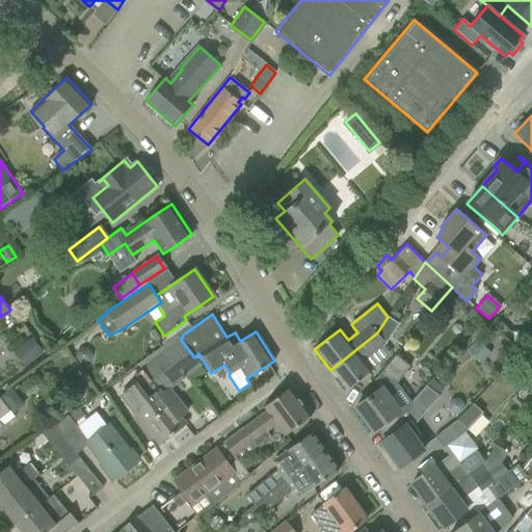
[(377,333),(330,370),(347,391),(363,377),(372,370),(365,361),(387,344),(399,324),(388,317),(377,333)]
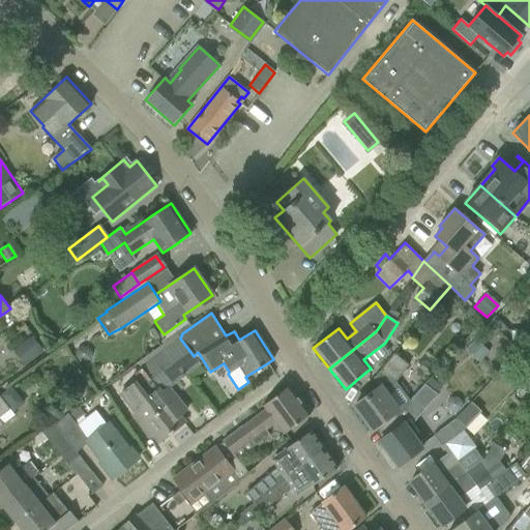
[(165,345),(138,362),(142,367),(149,378),(162,392),(169,387),(200,363),(194,356),(180,339),(178,334),(165,345)]
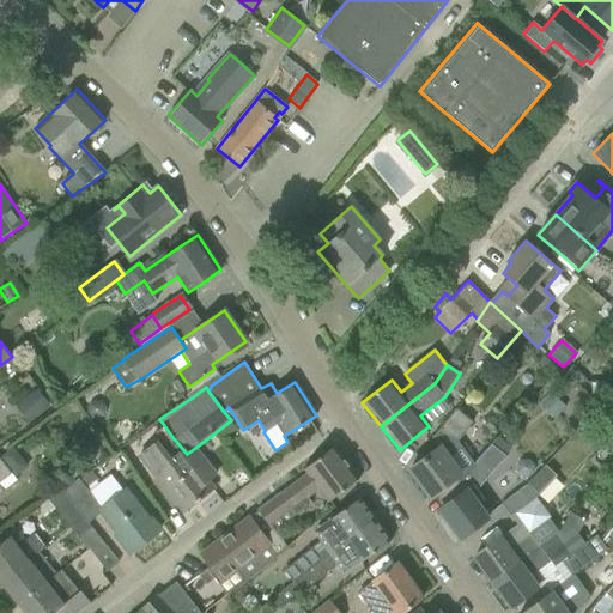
[(50,407),(37,390),(16,407),(28,424),(50,407)]
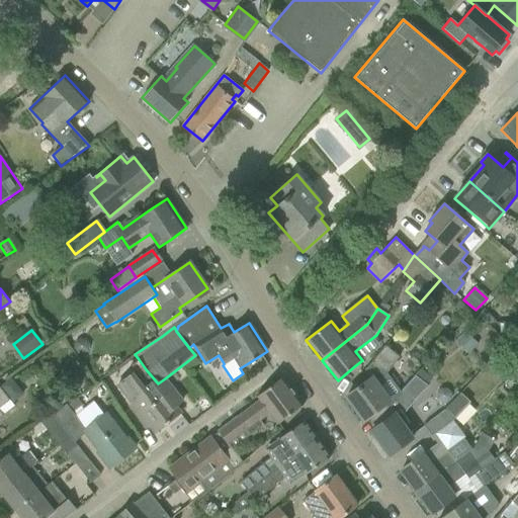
[(465,330),(456,339),(468,352),(478,342),(465,330)]
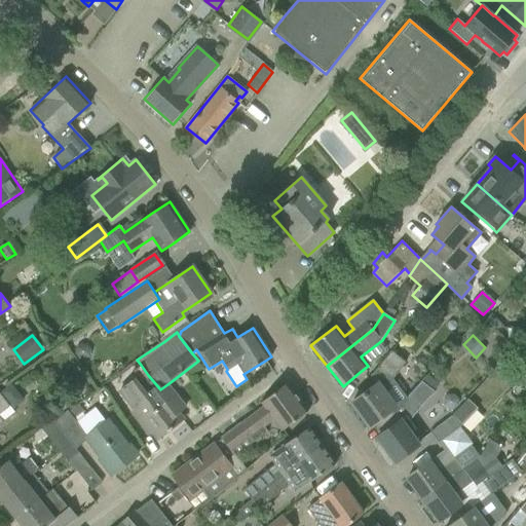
[(85,361),(89,357),(91,351),(87,346),(81,344),(76,348),(75,354),(79,360),(85,361)]
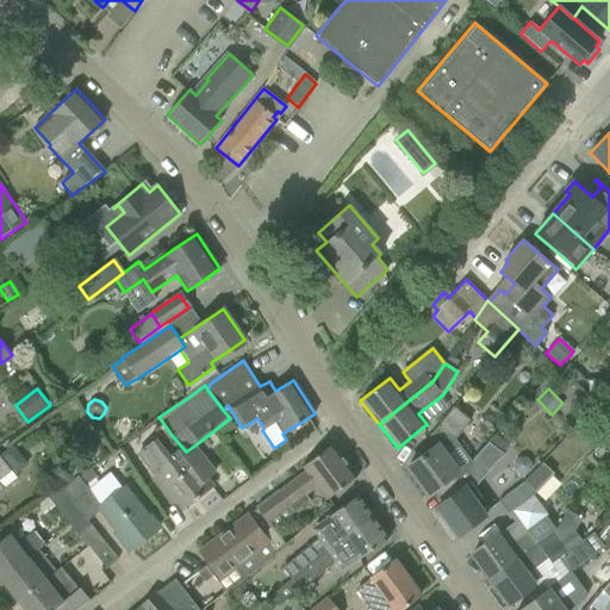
[(609,418),(596,405),(577,425),(590,437),(597,429),(609,441),(609,418)]
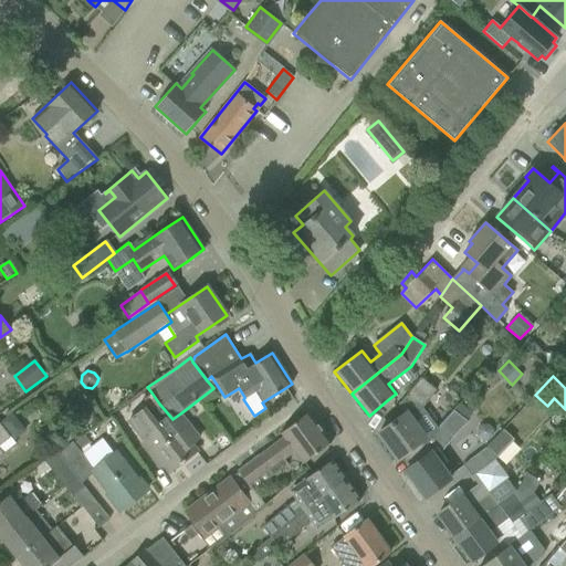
[(432,449),(428,442),(427,442),(411,419),(437,390),(422,378),(399,405),(406,412),(378,433),(398,459),(405,453),(412,464),(432,449)]
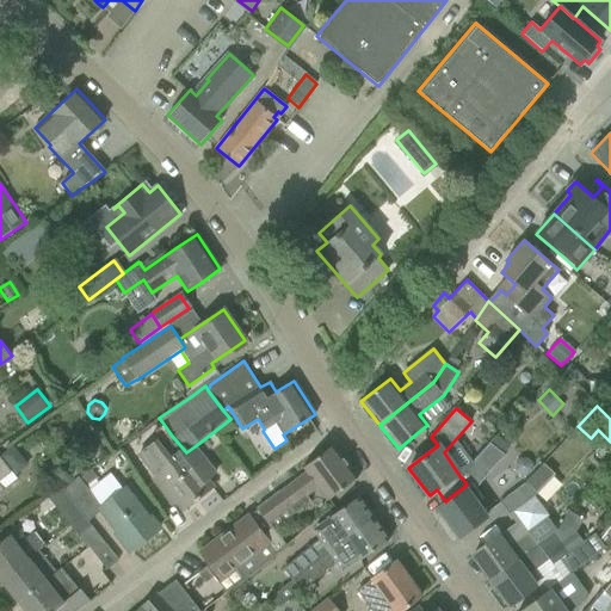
[(186,452),(172,436),(160,445),(156,440),(139,454),(156,476),(153,479),(173,504),(176,501),(183,511),(213,487),(207,480),(215,474),(202,457),(195,446),(186,452)]
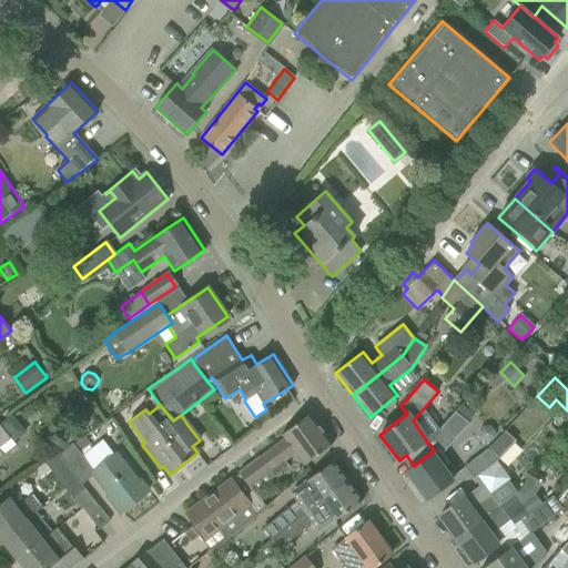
[(285,438),(260,458),(270,474),(273,478),(275,476),(290,466),(286,462),(297,454),(306,464),(315,456),(325,449),(332,444),(333,443),(311,413),(306,417),(282,435),(285,438)]
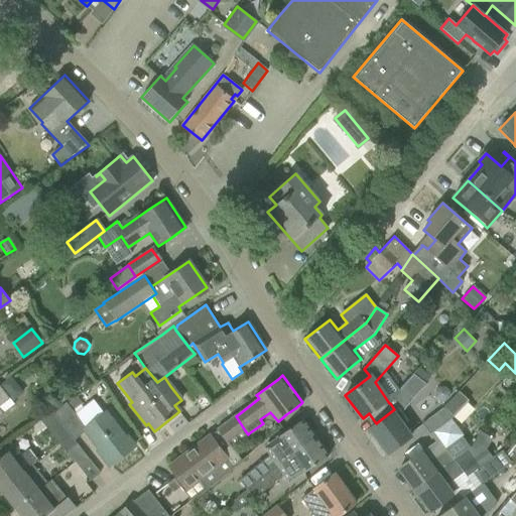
[(388,454),(405,441),(410,436),(402,425),(407,421),(401,413),(426,385),(414,375),(390,403),(394,409),(376,423),(370,428),(388,454)]
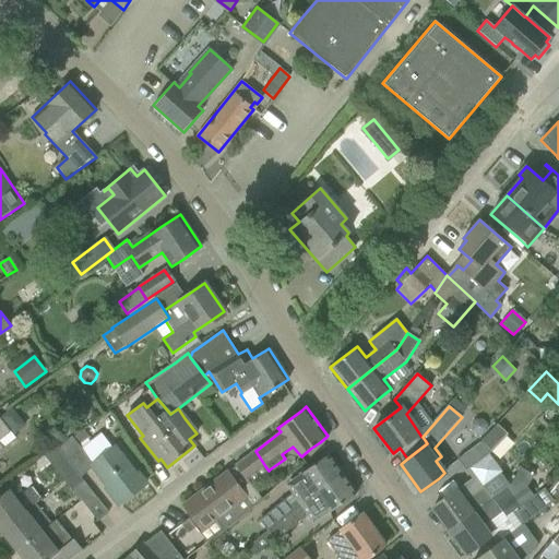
[(0,451),(3,449),(0,444),(0,439),(10,431),(0,418),(0,451)]
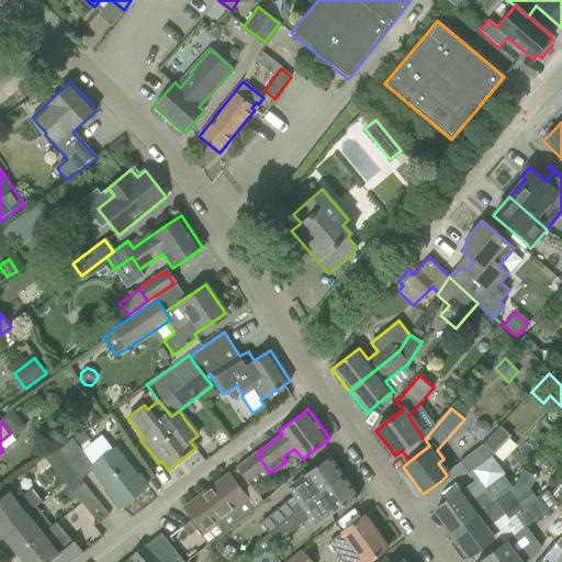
[(474,426),(474,431),(479,436),(484,436),(487,431),(487,426),(484,422),(479,422),(474,426)]
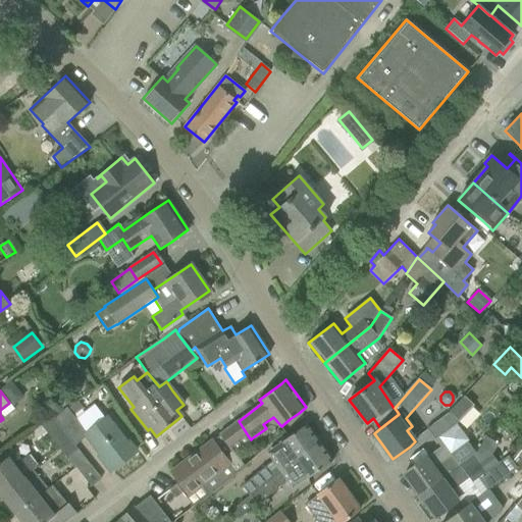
[(463,396),(448,412),(450,414),(456,423),(473,404),(463,396)]
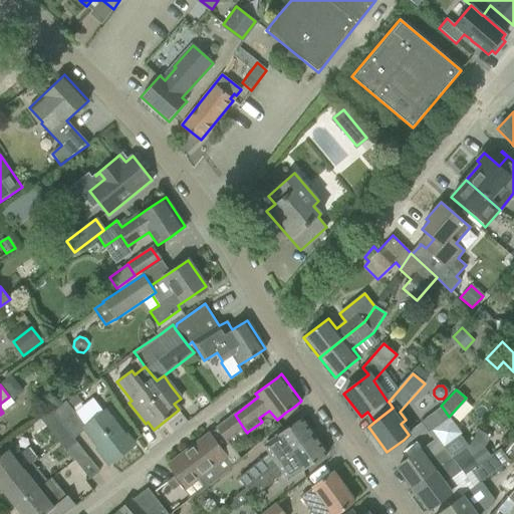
[(51,412),(68,433),(73,439),(85,430),(103,453),(101,455),(108,465),(135,445),(127,435),(125,437),(105,412),(103,413),(98,406),(92,399),(74,413),(66,402),(53,413),(52,411),(51,412)]
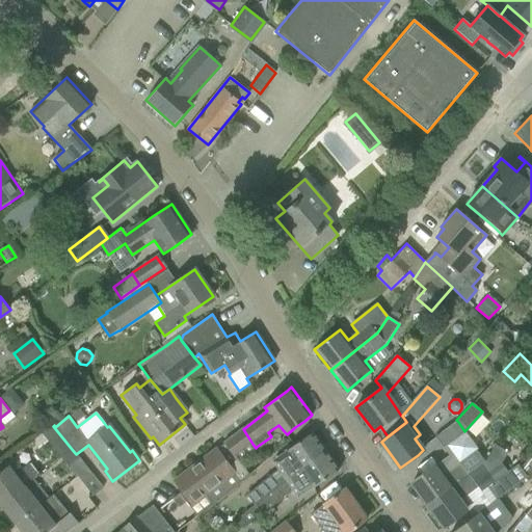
[(434,436),(443,448),(460,434),(464,431),(458,422),(456,420),(434,436)]
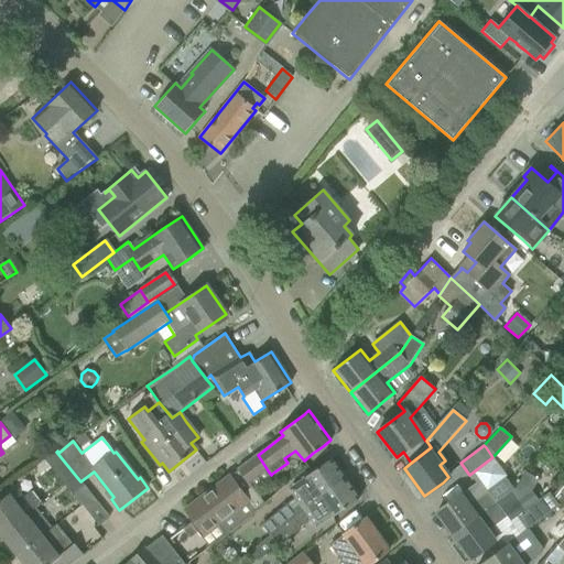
[(51,468),(63,484),(75,475),(56,452),(45,461),(51,468)]
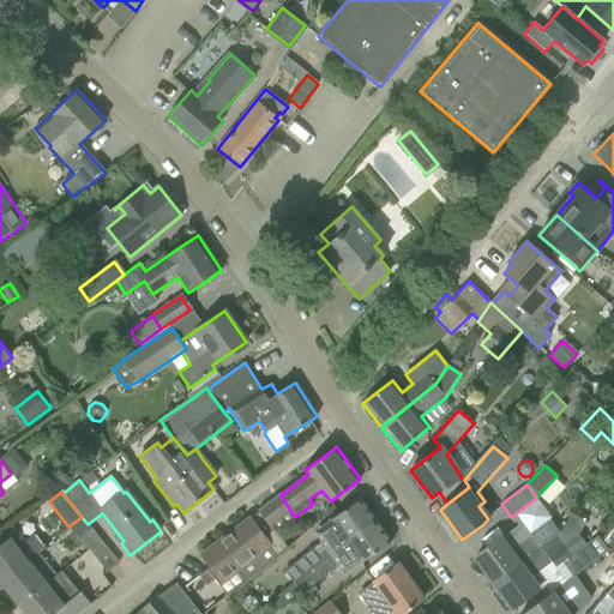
[(260,513),(251,521),(280,554),(286,549),(289,547),(277,531),(286,524),(295,517),(292,512),(281,495),(260,511),(259,511),(260,513)]
